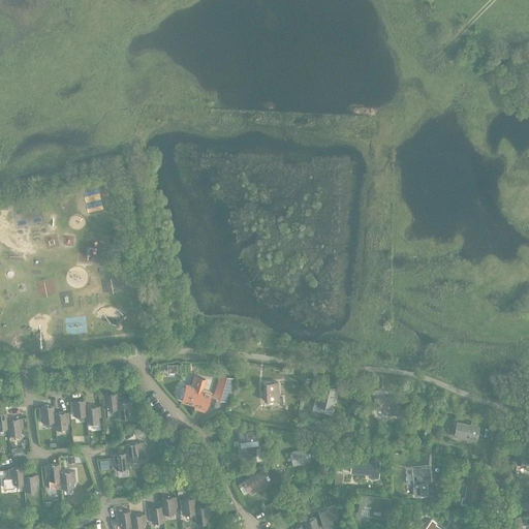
[(228,362),(226,369),(234,371),(236,364),(228,362)]
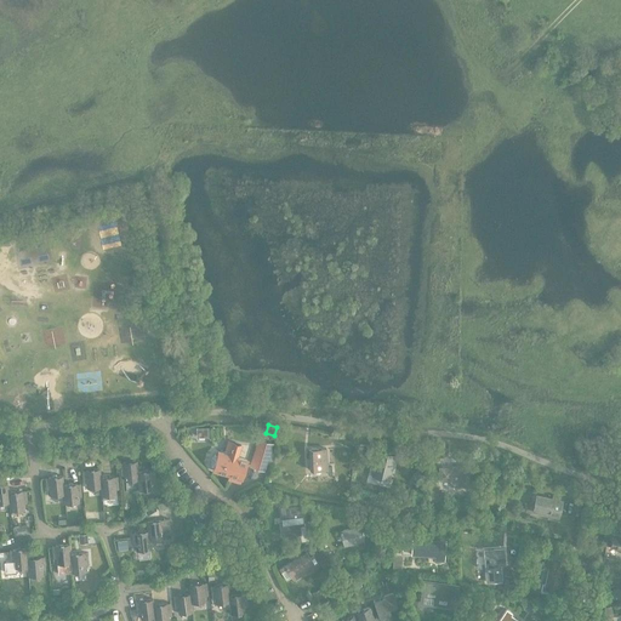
[(250,466),(266,471),(274,444),(257,439),(257,442),(250,466)]
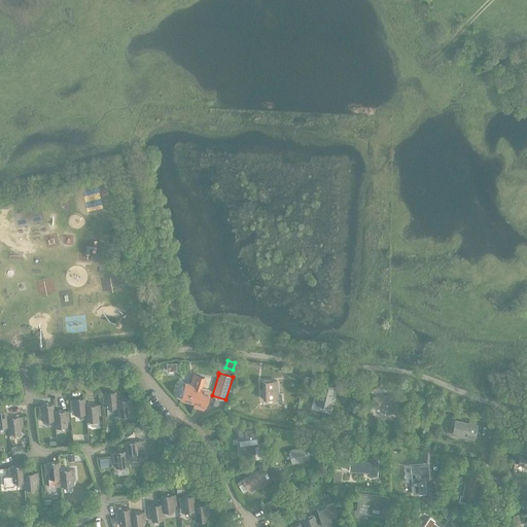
[(180,387),(179,392),(179,395),(181,396),(180,399),(204,407),(209,390),(200,388),(203,378),(197,376),(194,386),(184,384),(184,385),(182,385),(180,387)]
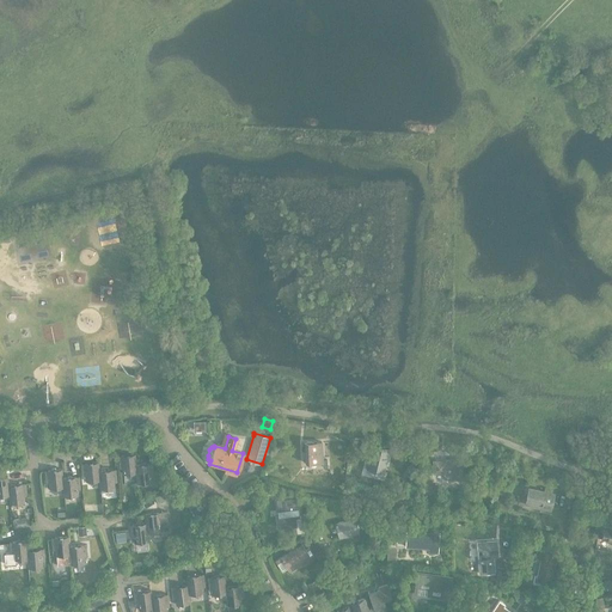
[(305,442),(305,463),(322,463),(322,467),(326,467),(326,460),(322,460),(322,442),(305,442)]
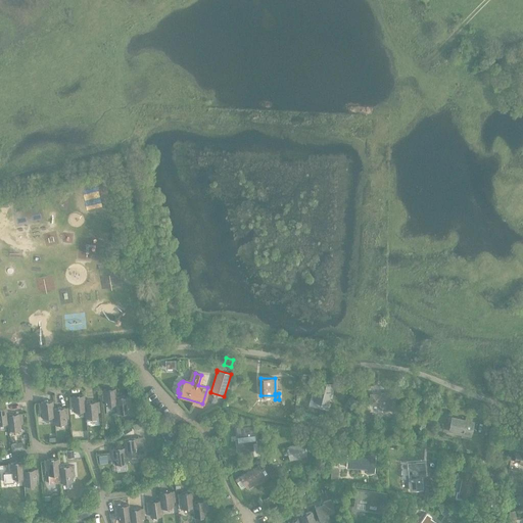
[(318,379),(313,401),(327,405),(333,383),(318,379)]
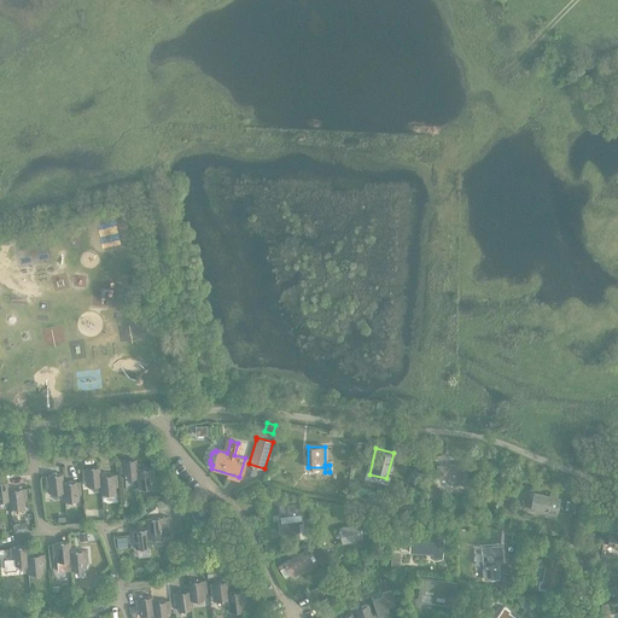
[(123,478),(138,477),(136,470),(135,459),(118,460),(120,473),(123,473),(123,478)]
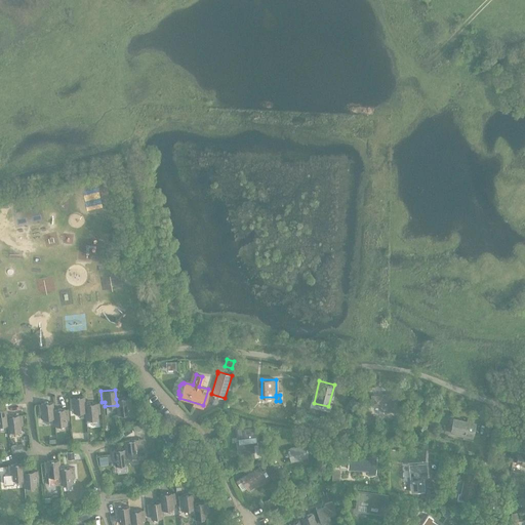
[(370,406),(381,406),(381,411),(392,412),(394,412),(394,411),(397,412),(397,399),(398,399),(398,394),(381,394),(381,395),(371,395),(370,406)]
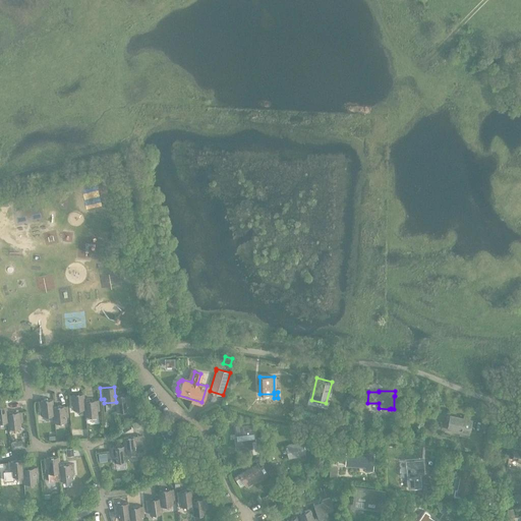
[(72,410),(84,409),(83,400),(83,393),(68,395),(69,405),(72,405),(72,410)]
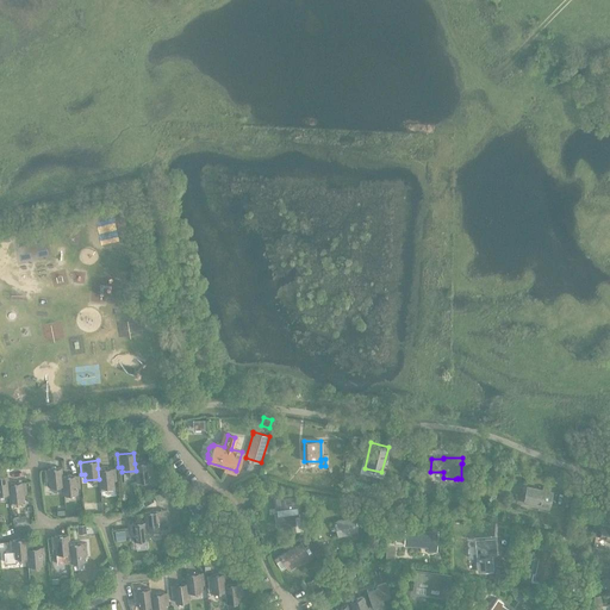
[(135,464),(136,471),(137,481),(150,480),(150,474),(153,474),(151,462),(135,464)]
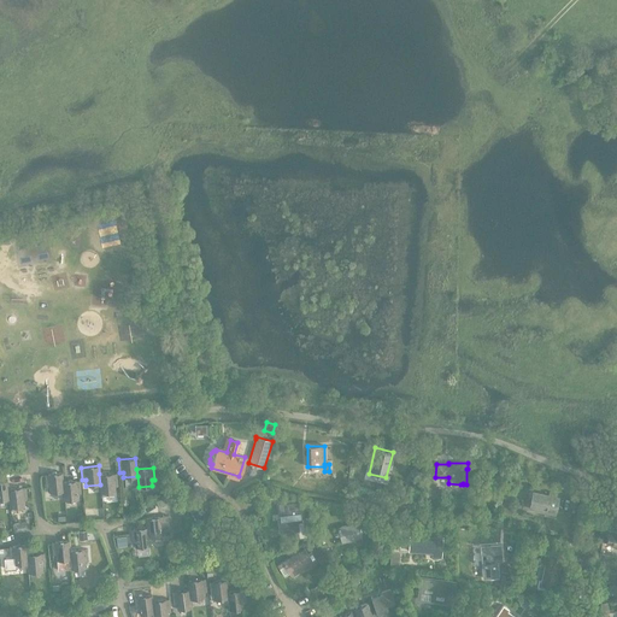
[(50,493),(63,492),(62,482),(60,472),(43,475),(45,487),(48,487),(50,493)]
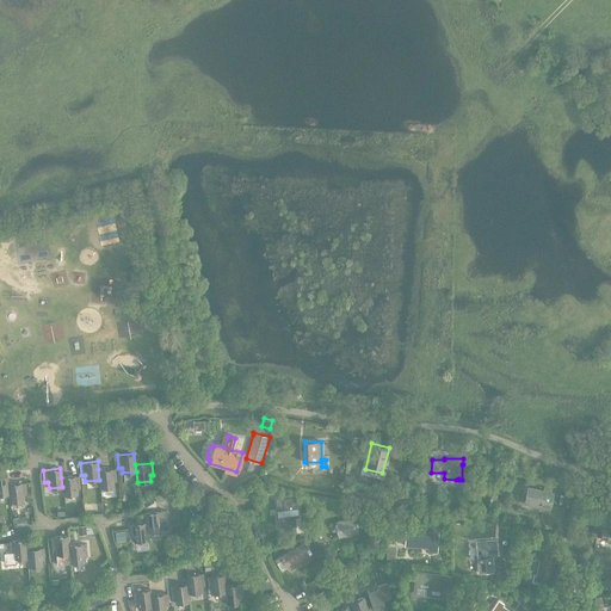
[(115,468),(98,469),(99,480),(100,491),(115,489),(115,481),(116,481),(115,468)]
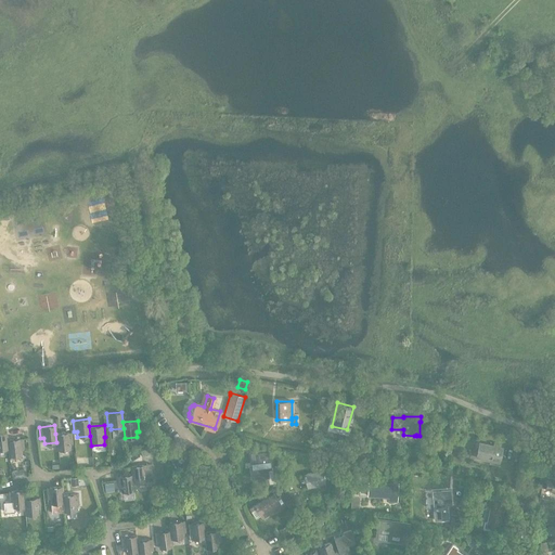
[(55,434),(56,442),(56,450),(69,449),(69,443),(72,443),(71,431),(55,434)]
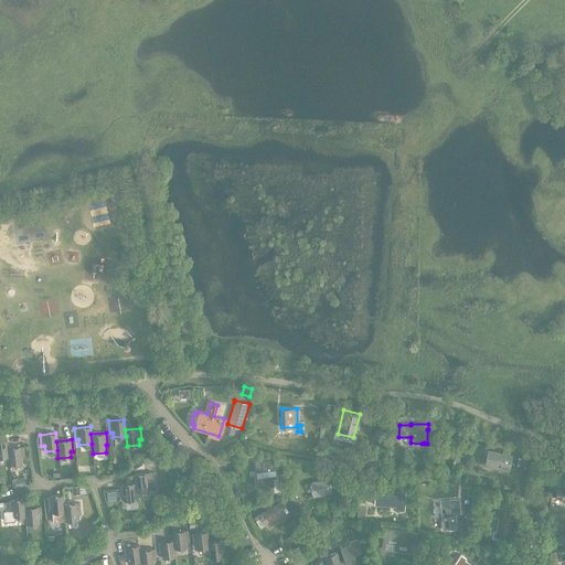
[(451,445),(439,445),(439,459),(450,459),(451,445)]
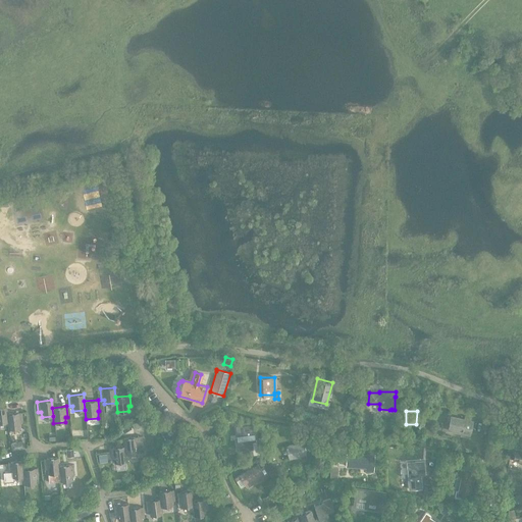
[(6,414),(7,422),(8,431),(20,430),(19,423),(21,422),(20,412),(6,414)]
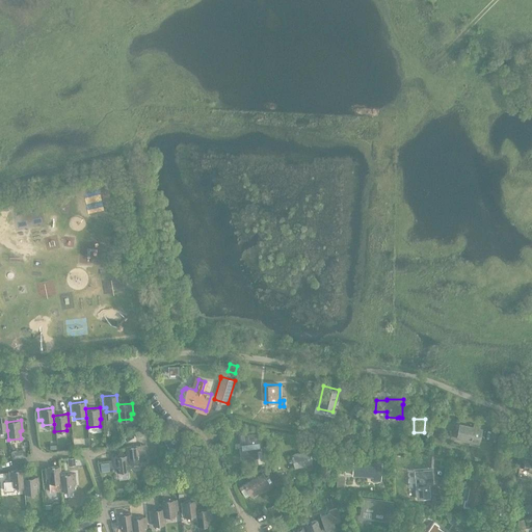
[(223,420),(217,424),(220,429),(227,426),(223,420)]
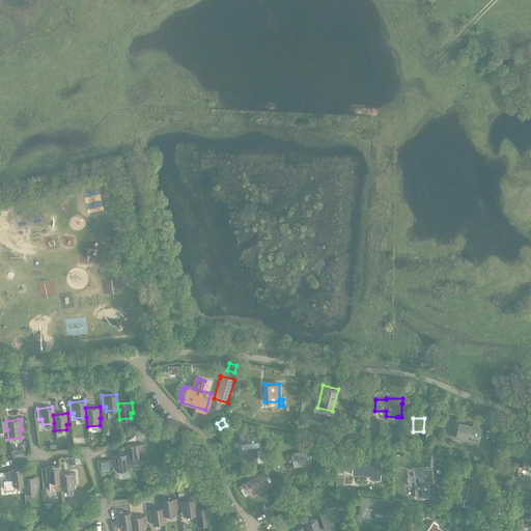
[(161,421),(155,424),(158,430),(164,427),(161,421)]
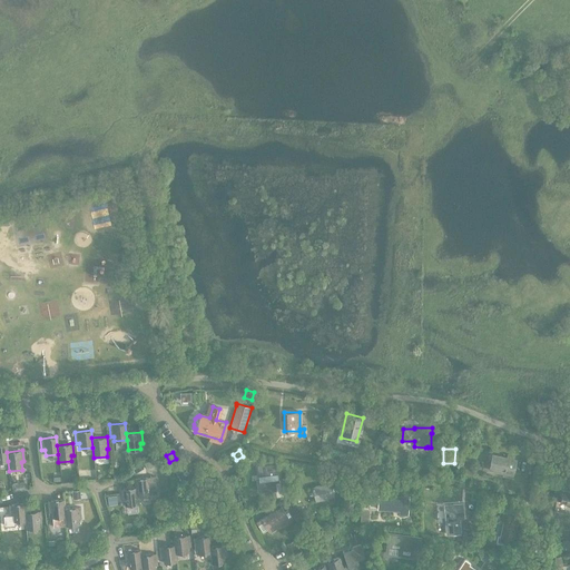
[(503,473),(503,475),(509,478),(509,474),(512,475),(516,460),(512,459),(513,457),(508,455),(507,458),(492,454),(488,470),(493,471),(503,473)]
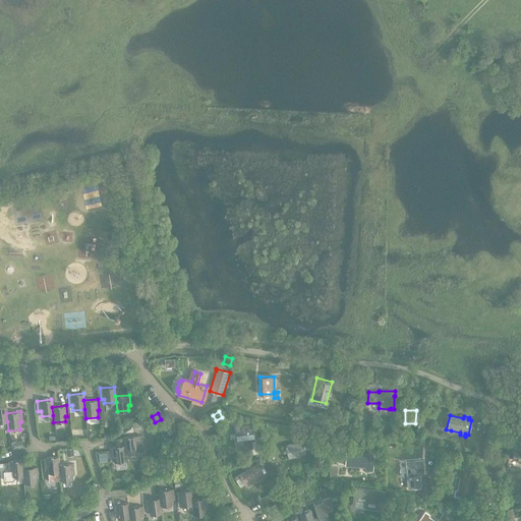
[(132,423),(134,428),(141,425),(139,420),(132,423)]
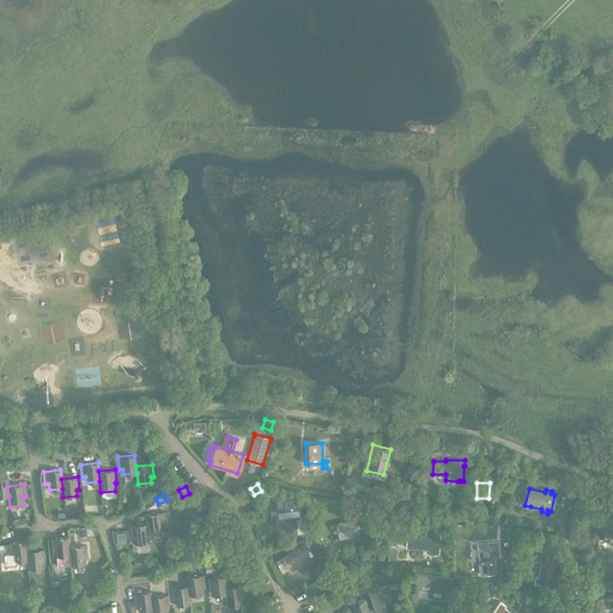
[(283,499),(277,501),(278,517),(277,517),(278,528),(295,527),(295,519),(298,519),(298,513),(297,496),(283,497),(283,499)]
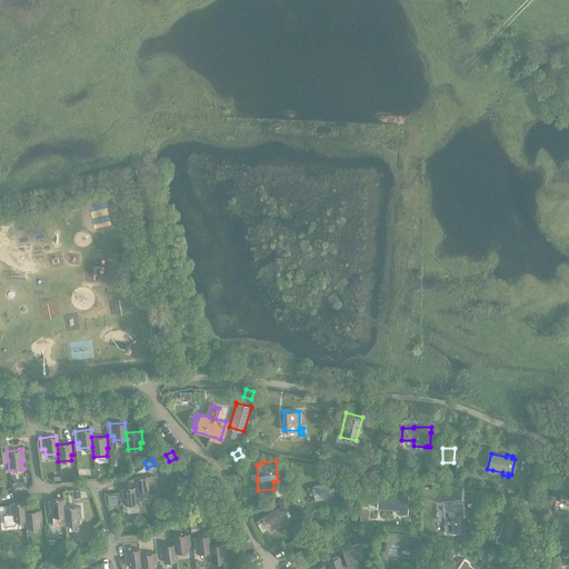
[(133,478),(135,487),(136,496),(148,493),(157,492),(155,476),(149,477),(133,478)]
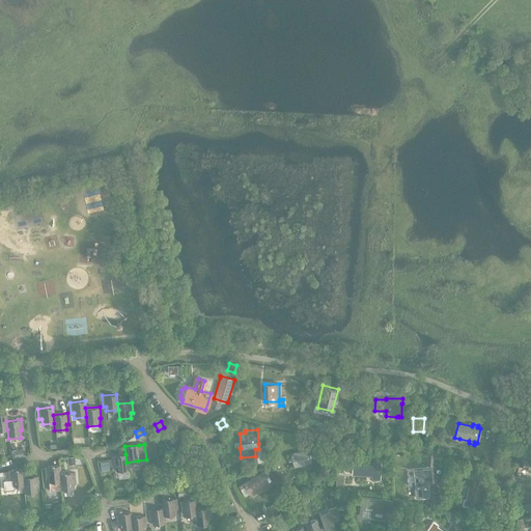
[(291,454),(295,467),(311,463),(307,450),(291,454)]
